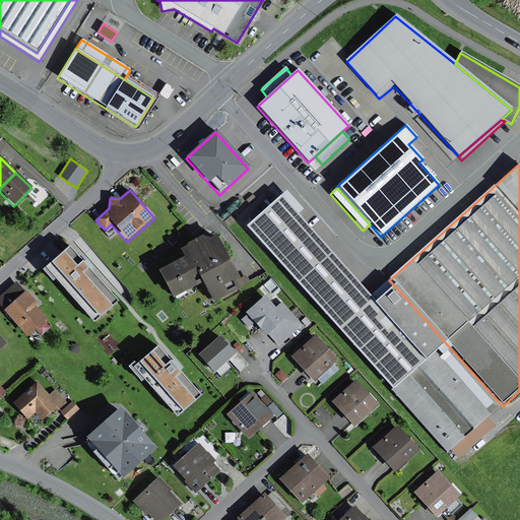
[(280,197),(247,228),(391,389),(434,351),(445,342),(394,285),(375,303),(371,298),(280,197)]
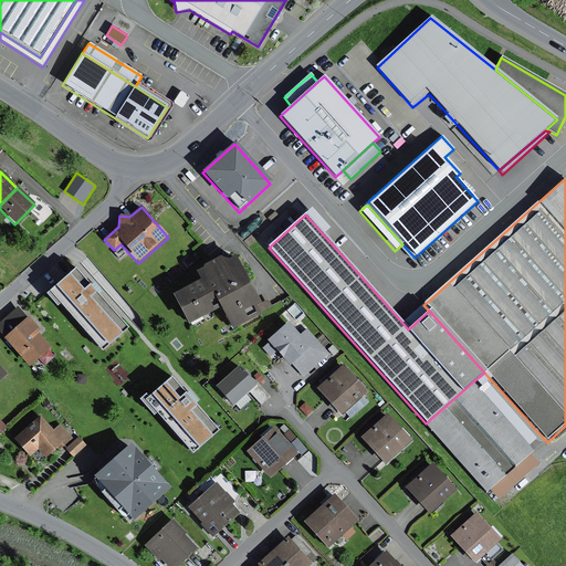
[(199,283),(173,296),(187,325),(219,308),(231,332),(259,317),(254,308),(259,306),(234,259),(227,262),(217,259),(202,268),(201,270),(195,273),(199,283)]
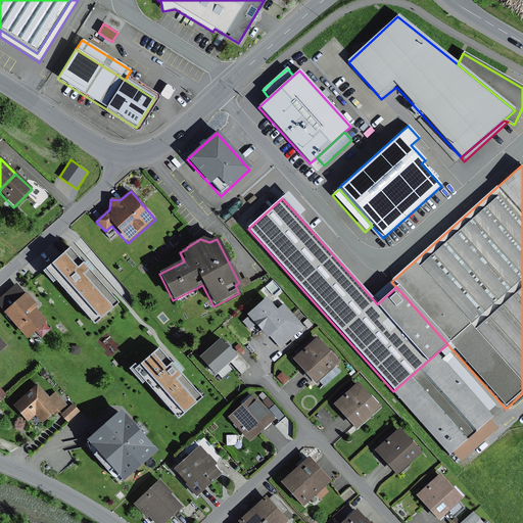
[(68,250),(45,272),(94,326),(117,305),(86,270),(68,250)]
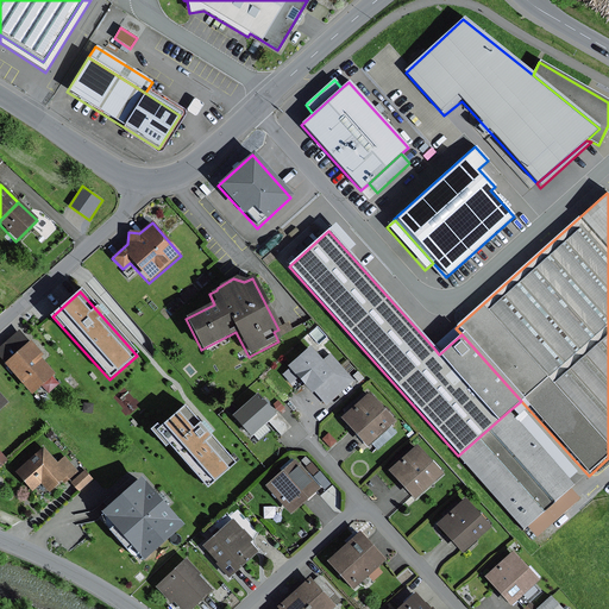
[(289,324),(278,330),(274,332),(278,341),(294,333),(289,324)]
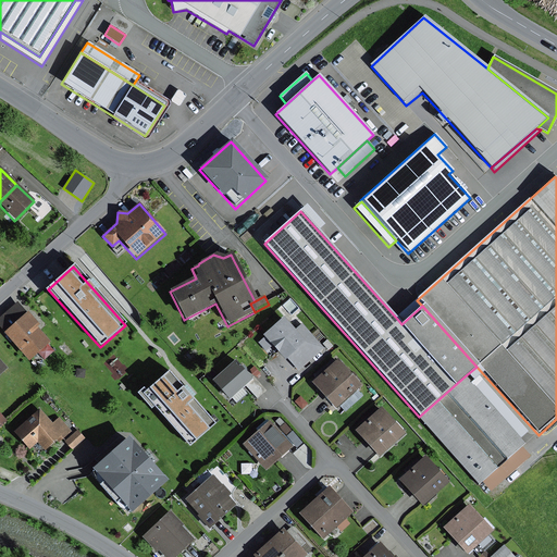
[(422,306),(417,300),(397,319),(401,324),(422,306)]
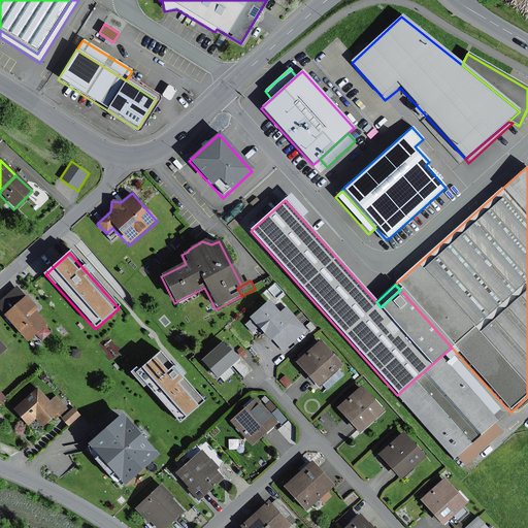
[(17,286),(0,299),(0,314),(26,343),(46,325),(34,311),(37,308),(17,286)]
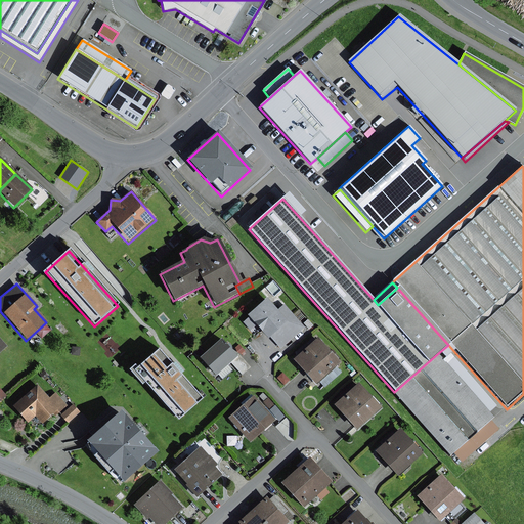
[(266,300),(247,316),(267,339),(269,338),(280,350),(305,328),(284,304),(275,310),(266,300)]
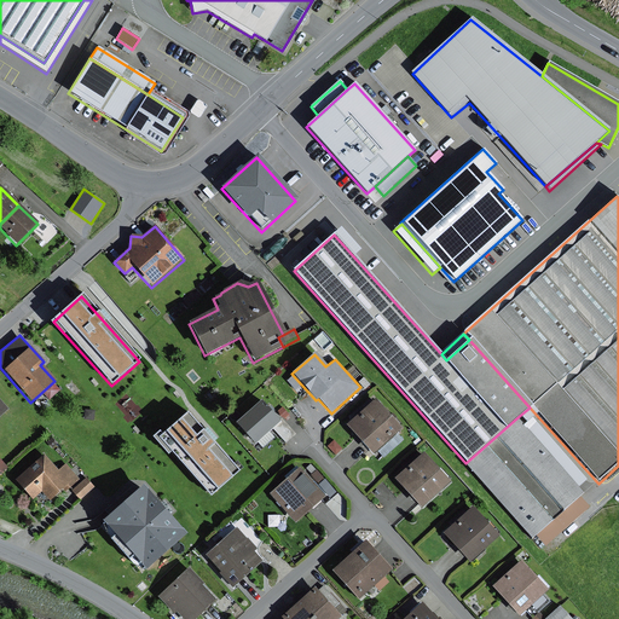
[(71,381),(65,386),(74,395),(80,391),(71,381)]
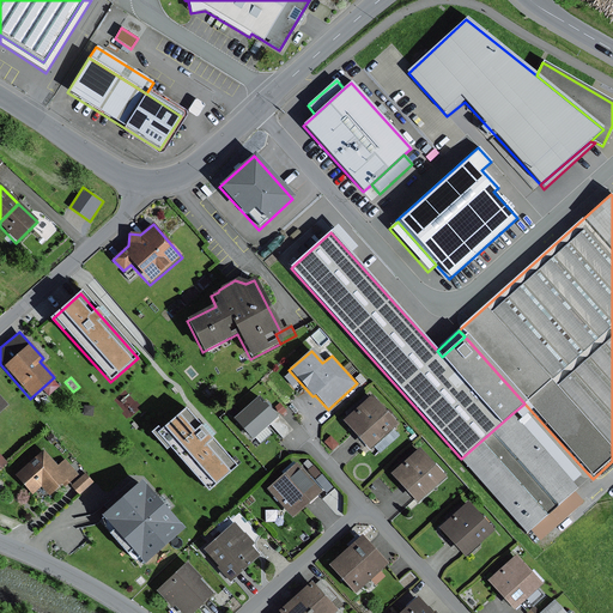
[(259,398),(232,422),(252,442),(269,425),(277,419),(259,398)]
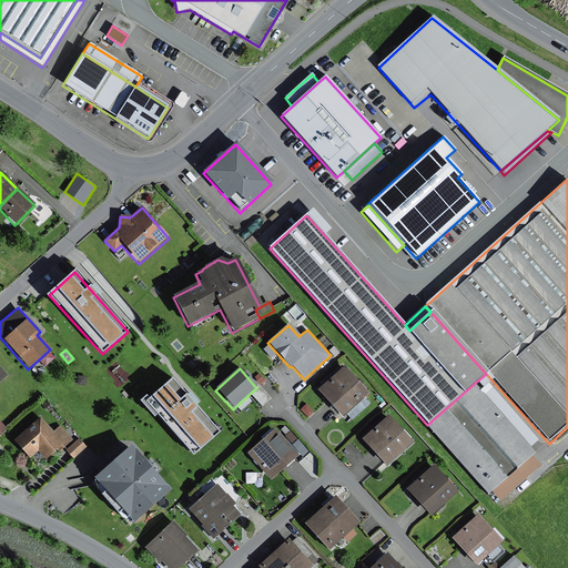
[(343,368),(317,391),(341,417),(367,394),(343,368)]
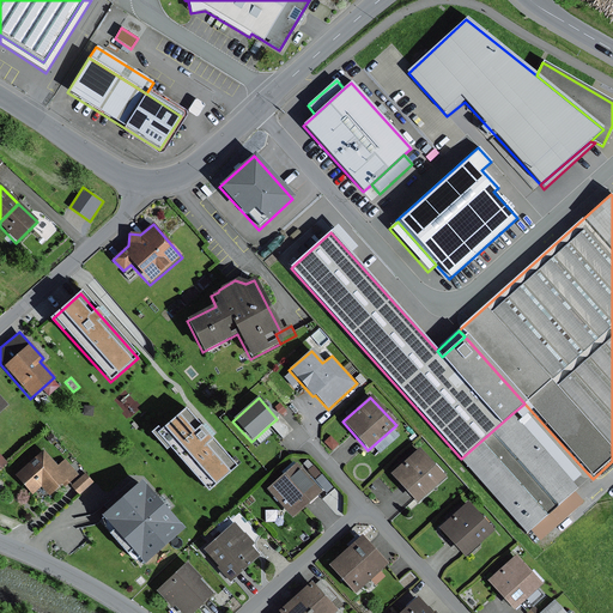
[(279,404),(273,410),(279,417),(285,411),(279,404)]
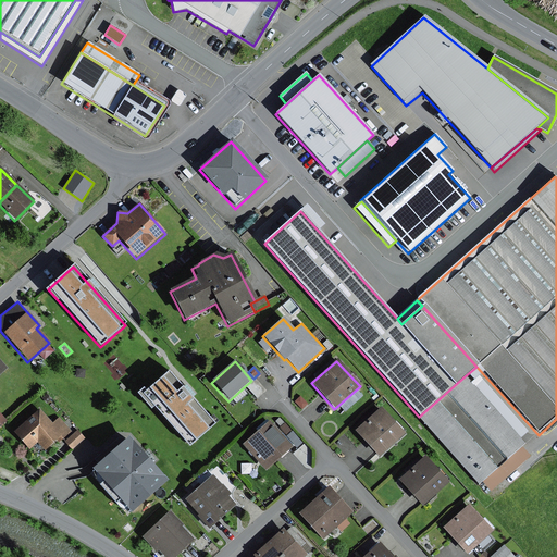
[(85,370),(76,369),(75,378),(84,379),(85,370)]
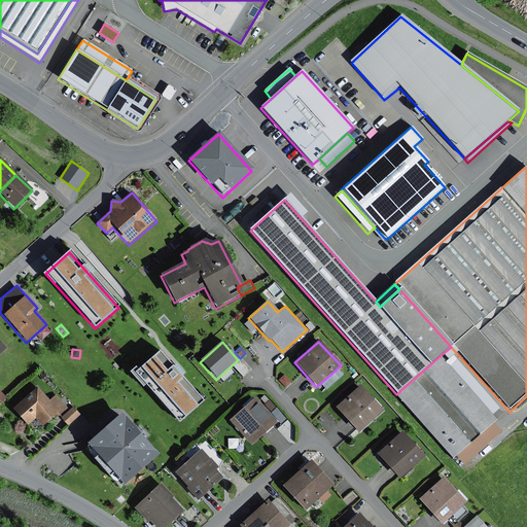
[(157,354),(135,374),(179,424),(202,405),(175,375),(157,354)]
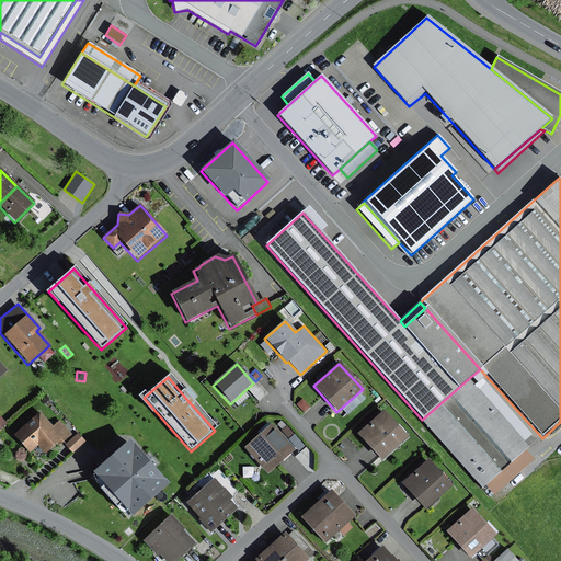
[(526,446),(468,379),(422,420),(480,487),(483,484),(523,449),(526,446)]
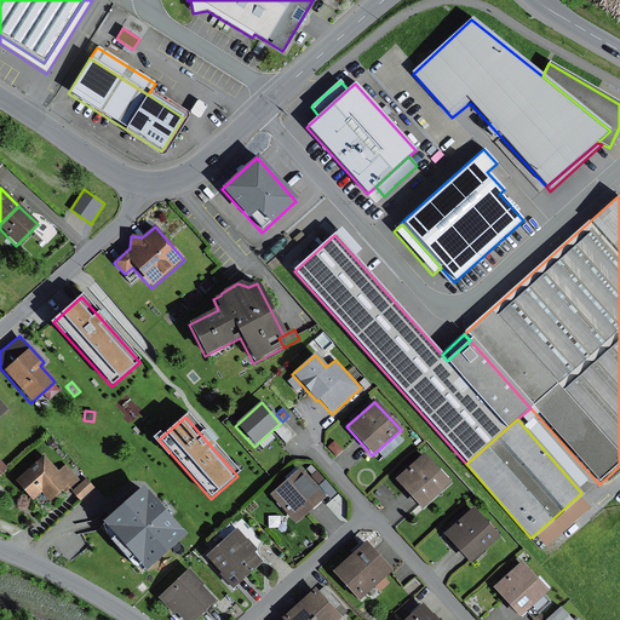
[(280,424),(273,430),(286,445),(296,436),(283,422),(280,424)]
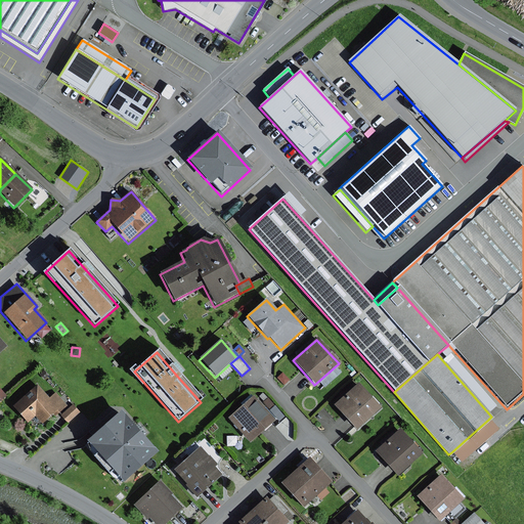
[(44,372),(39,375),(43,380),(48,377),(44,372)]
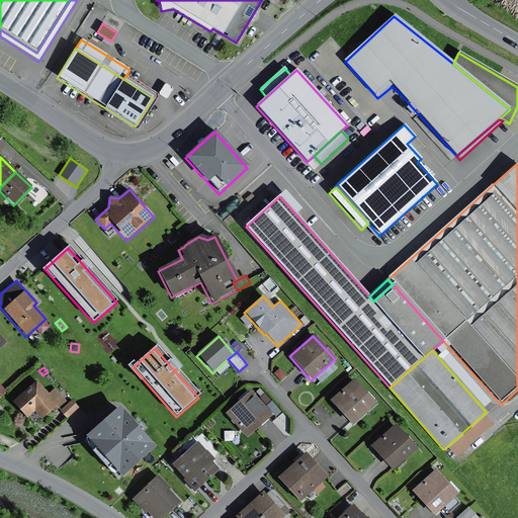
[(279,369),(274,374),(280,380),(285,375),(279,369)]
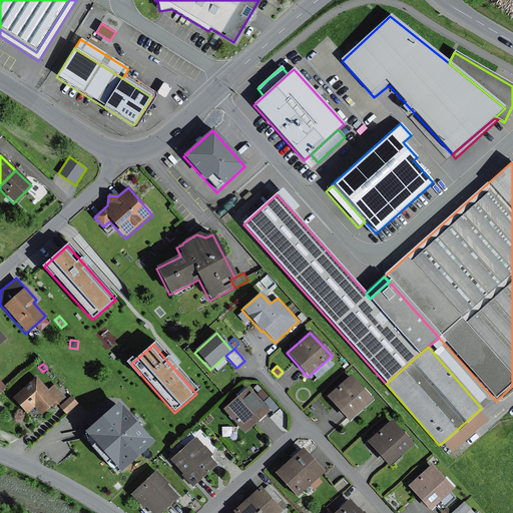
[(351,376),(328,397),(349,422),(373,401),(351,376)]
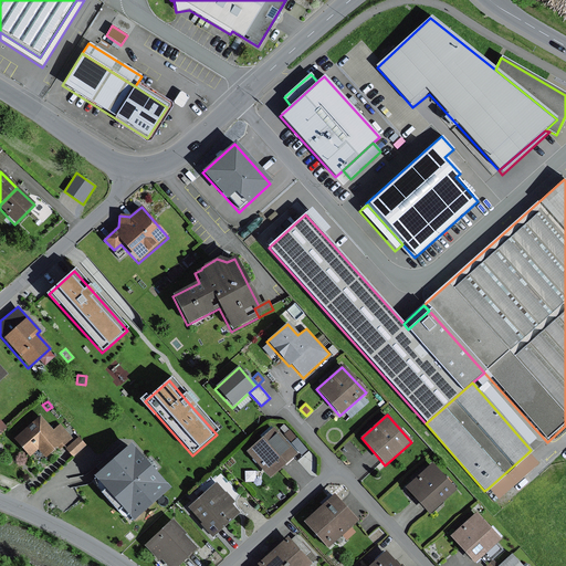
[(40,417),(13,440),(29,458),(38,450),(45,459),(56,448),(60,451),(72,439),(60,426),(53,432),(40,417)]
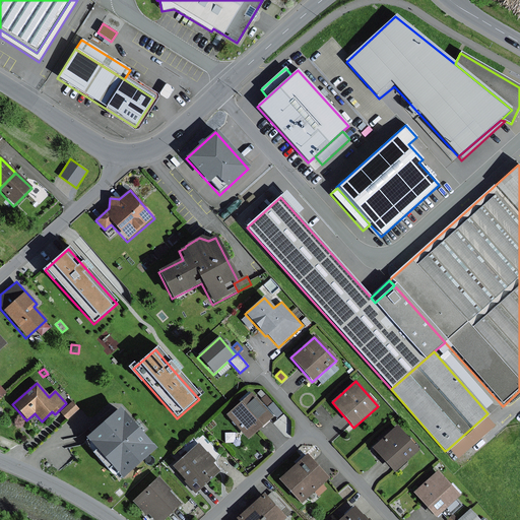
[(251,395),(226,416),(248,441),(272,419),(251,395)]
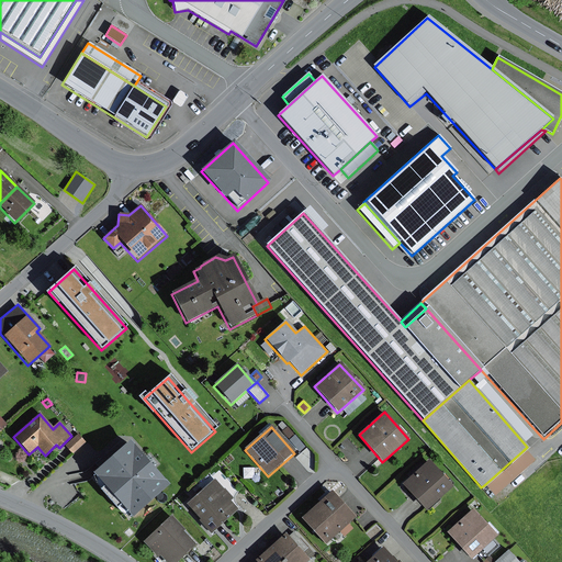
[(78,435),(65,447),(72,454),(86,444),(78,435)]
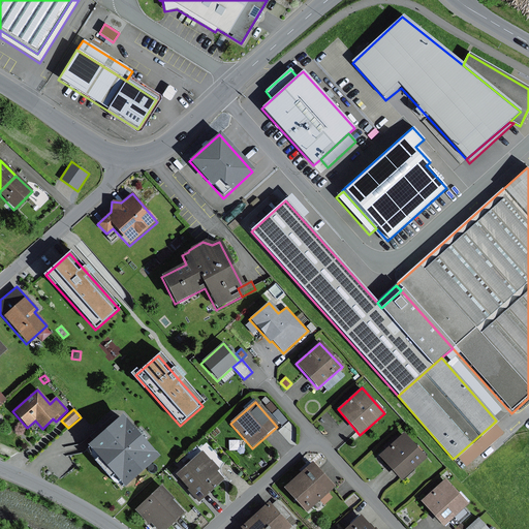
[(91,440),(93,442),(120,417),(117,415),(113,416),(89,437),(91,440)]
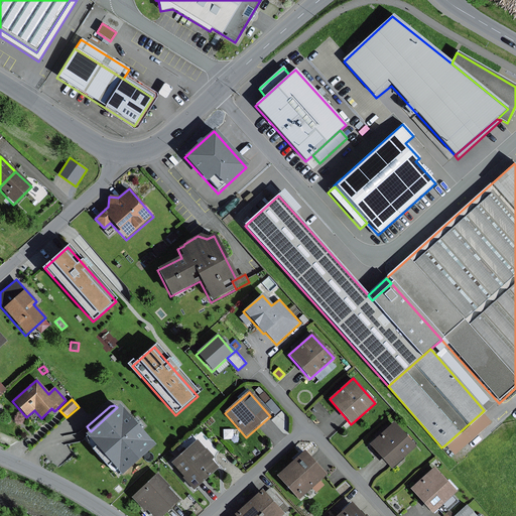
[(91,431),(84,437),(120,477),(153,446),(118,407),(117,407),(91,431)]
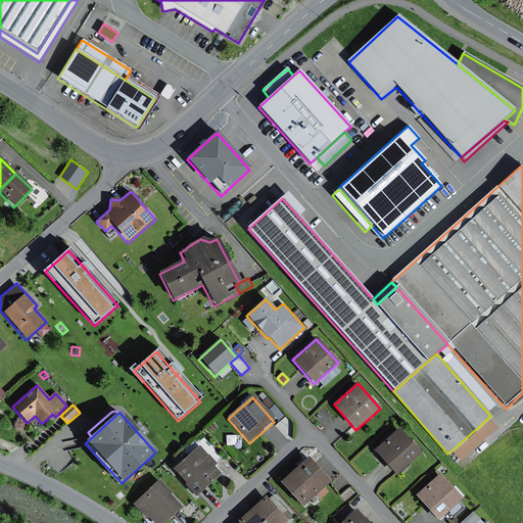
[(497,430),(487,419),(450,452),(460,463),(497,430)]
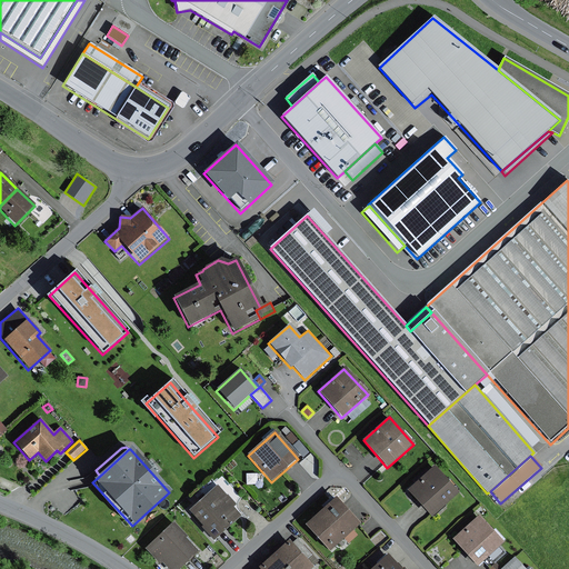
[(435,467),(407,491),(431,519),(459,493),(435,467)]
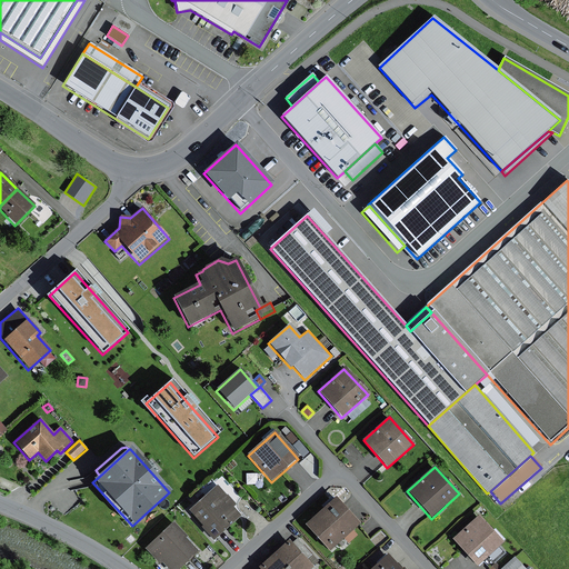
[(216,486),(188,512),(201,527),(200,529),(212,542),(240,517),(232,508),(235,506),(216,486)]
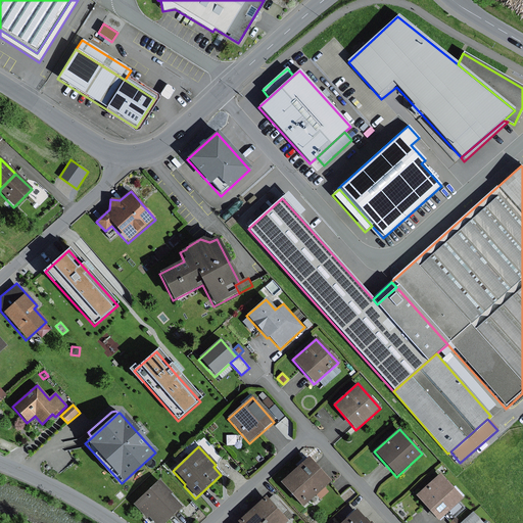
[(308,459),(280,484),(302,508),(330,482),(308,459)]
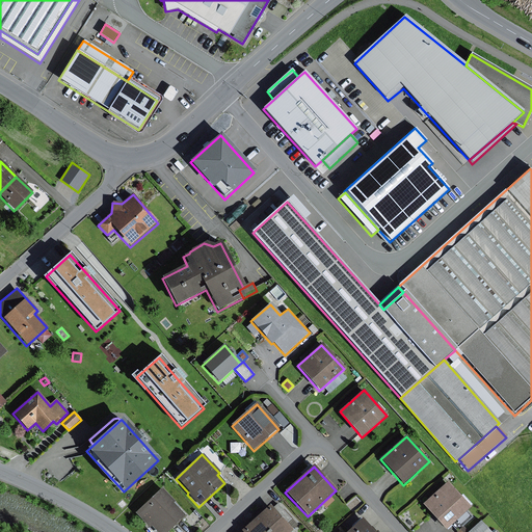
[(447,483),(423,505),(446,530),(451,526),(457,531),(463,526),(473,517),(467,511),(471,508),(447,483)]
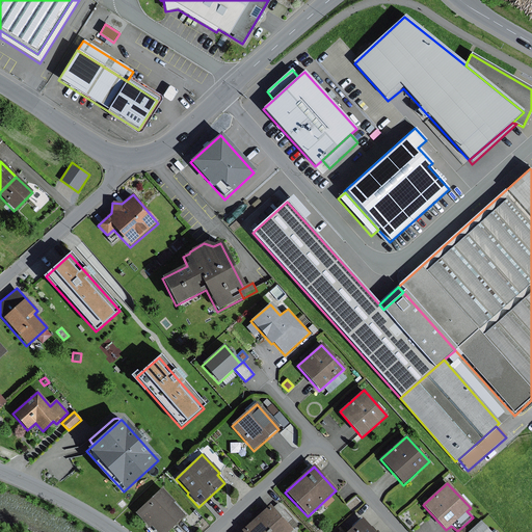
[(175,502),(162,489),(137,514),(154,531),(168,531),(185,516),(173,504),(175,502)]
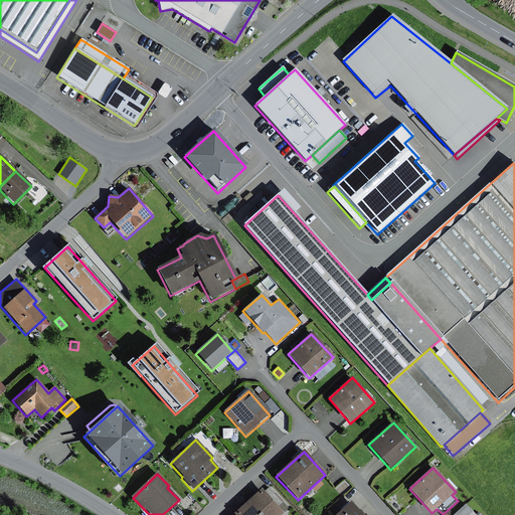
[(261,490),(247,502),(259,514),(283,514),(284,514),(278,508),(283,503),(269,488),(263,493),(261,490)]
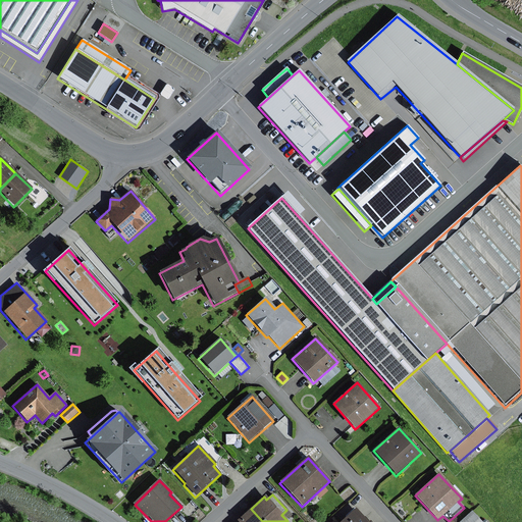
[(262,521),(251,509),(237,521),(262,521)]
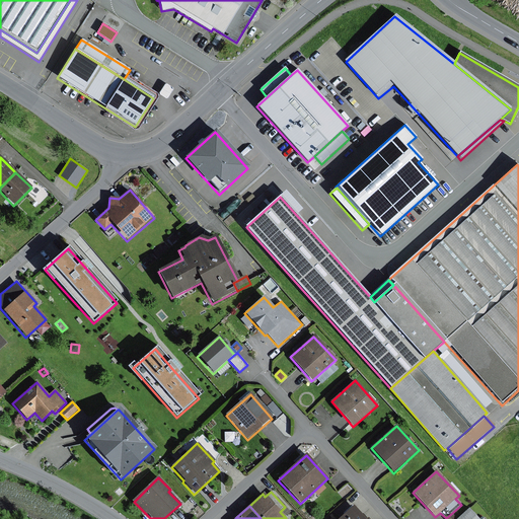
[(364,518),(353,507),(338,518),(364,518)]
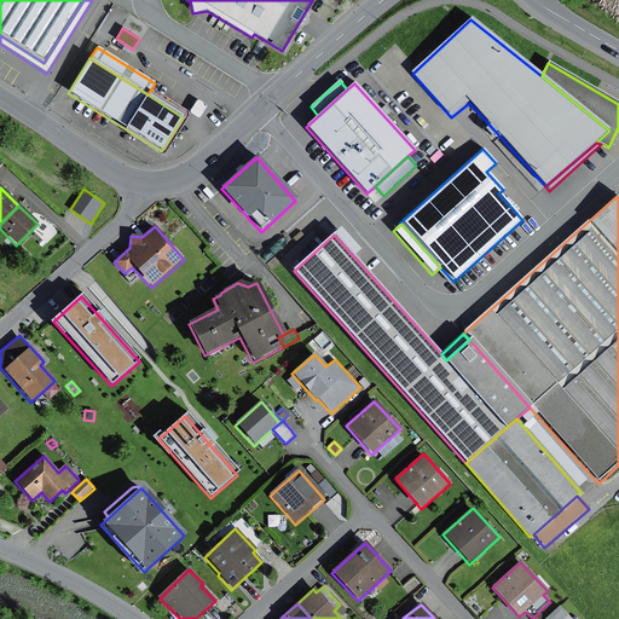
[(544,618),(570,618),(559,607),(545,618),(544,618)]
